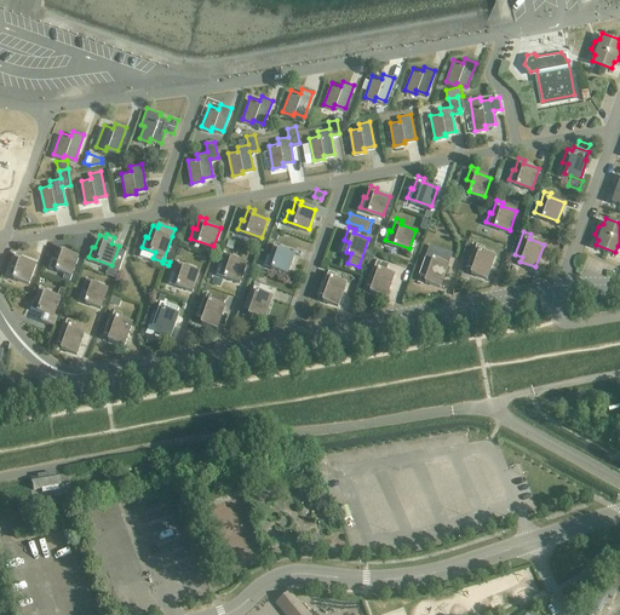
[(487,276),(494,253),(480,248),(481,243),(474,240),(466,263),(472,265),(471,270),(487,276)]
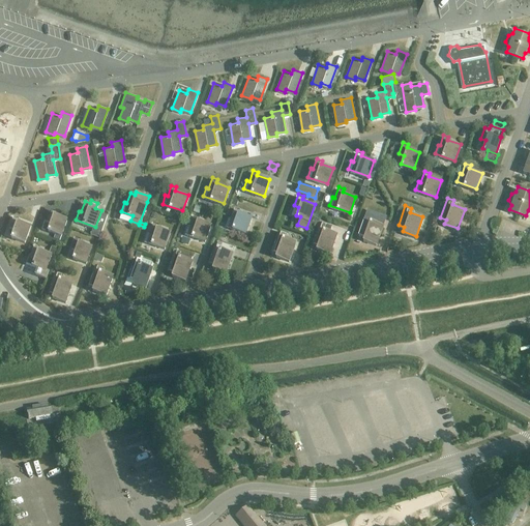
[(245,232),(251,215),(238,211),(239,208),(234,206),(231,216),(228,215),(225,225),(245,232)]
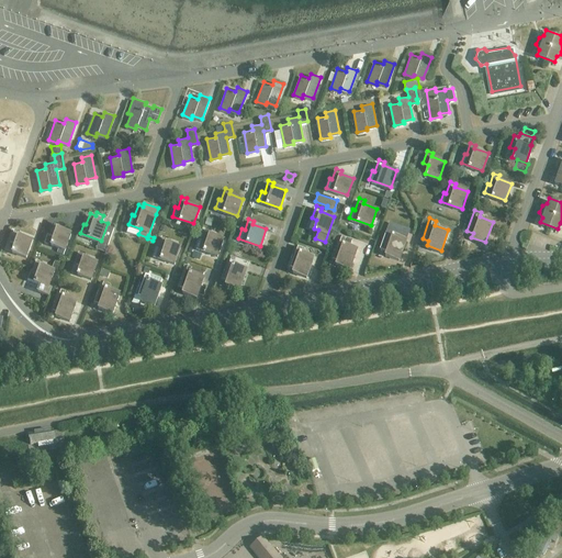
[(63,253),(70,231),(57,225),(58,222),(53,220),(48,232),(54,234),(51,243),(57,245),(55,250),(63,253)]
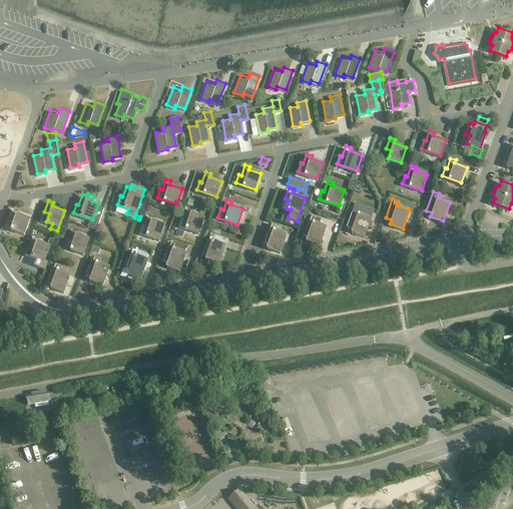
[(356,200),(347,224),(353,226),(352,230),(364,235),(371,216),(370,216),(374,207),(356,200)]
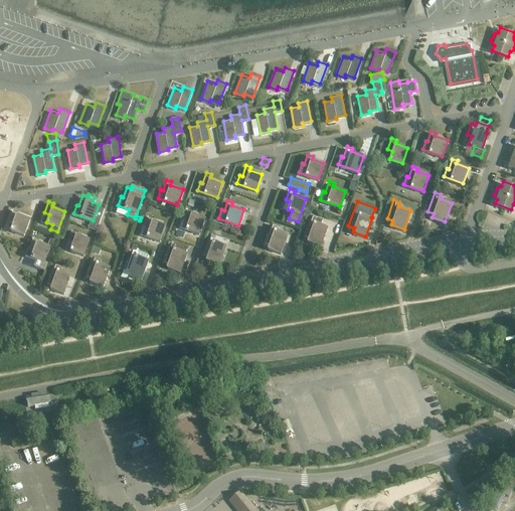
[(199,232),(204,216),(192,212),(193,209),(188,207),(184,217),(182,217),(179,225),(199,232)]
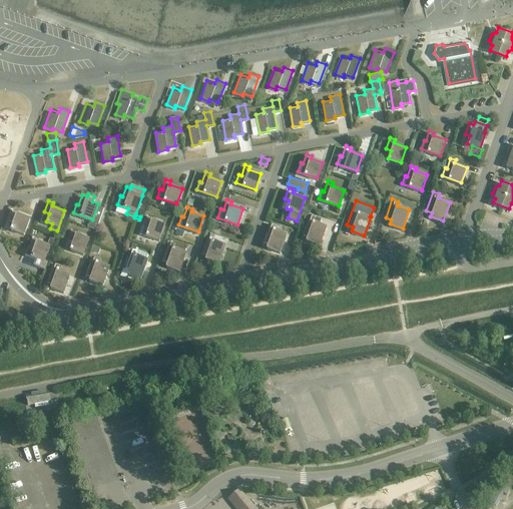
[(24,232),(29,216),(17,212),(18,209),(13,207),(9,218),(14,219),(11,227),(24,232)]
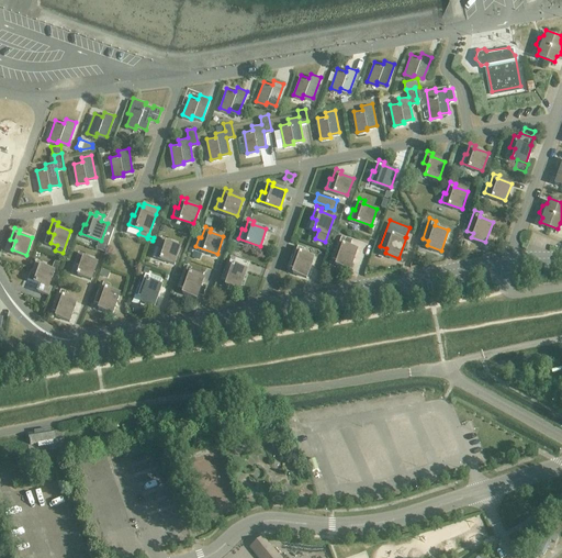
[(349,267),(357,246),(350,244),(352,237),(339,233),(330,256),(337,258),(336,261),(349,267)]
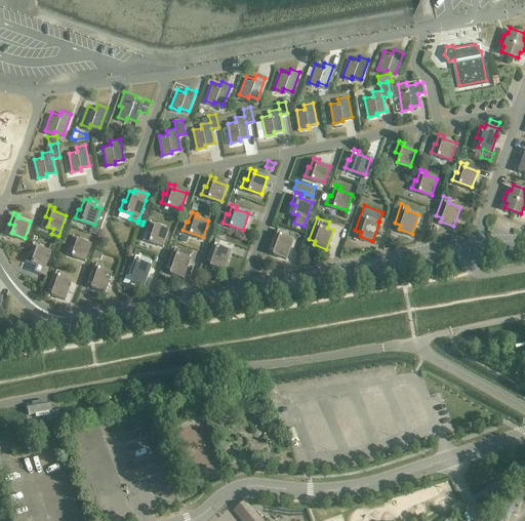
[(163,244),(168,229),(156,224),(157,221),(152,218),(148,230),(146,229),(143,237),(163,244)]
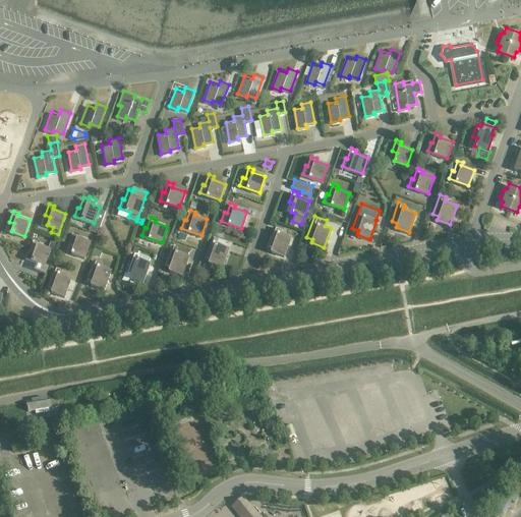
[(90,228),(98,231),(100,225),(93,223),(90,228)]
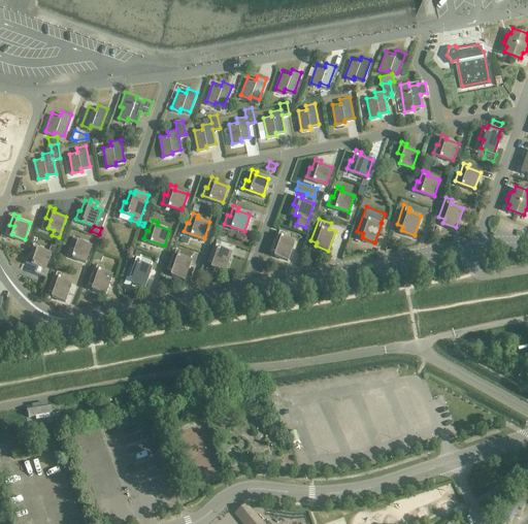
[(288,258),(295,239),(283,234),(284,230),(277,228),(270,248),(276,250),(274,254),(288,258)]
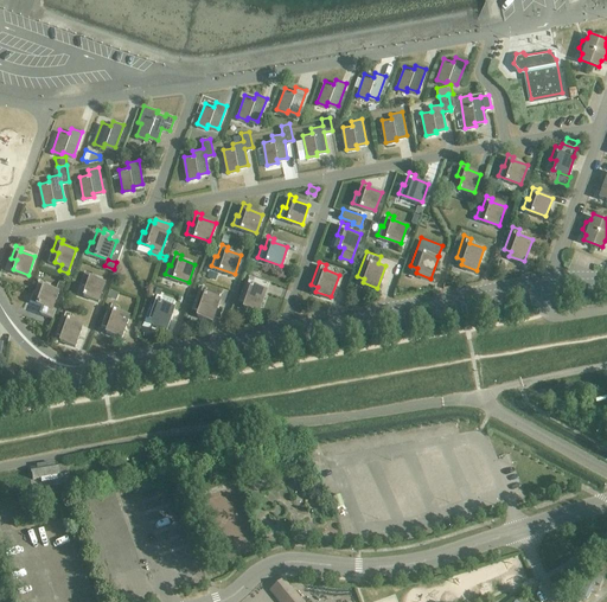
[(98,299),(106,281),(90,275),(91,271),(85,269),(82,282),(87,285),(83,293),(98,299)]
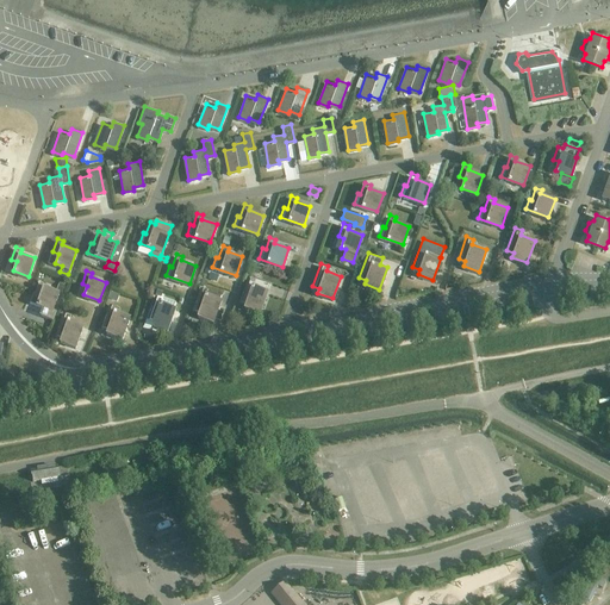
[(63,289),(67,279),(61,276),(57,287),(63,289)]
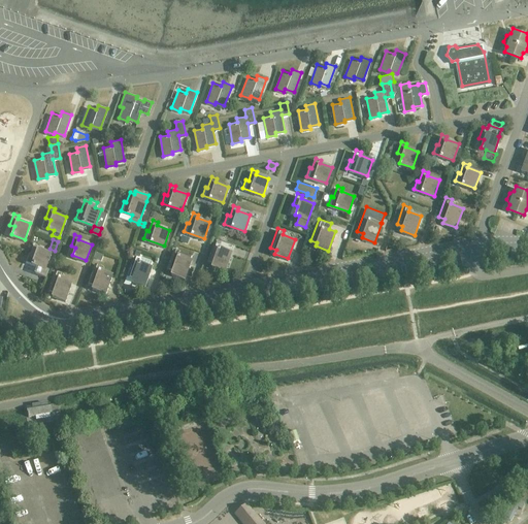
[(225,269),(234,243),(221,239),(220,241),(215,239),(207,259),(213,261),(211,265),(225,269)]
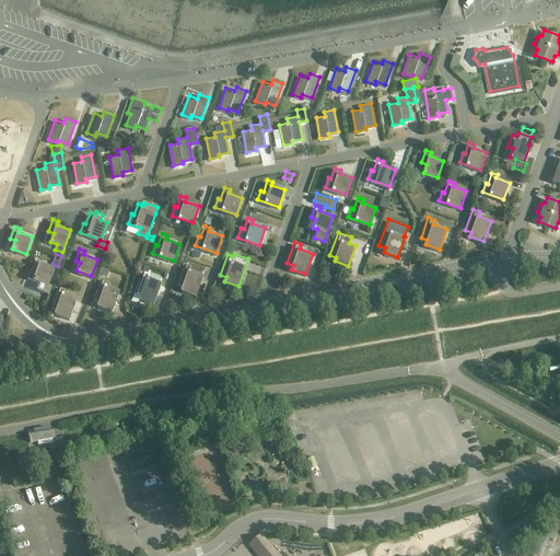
[(51,285),(48,284),(54,267),(41,262),(42,258),(36,256),(32,268),(30,267),(27,276),(39,280),(37,289),(48,293),(51,285)]
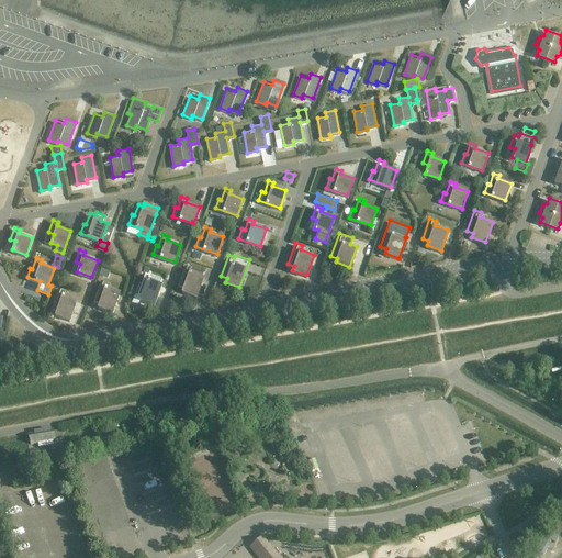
[(204,270),(192,266),(184,264),(178,285),(183,287),(182,290),(197,296),(203,275),(202,275),(203,270),(204,270)]
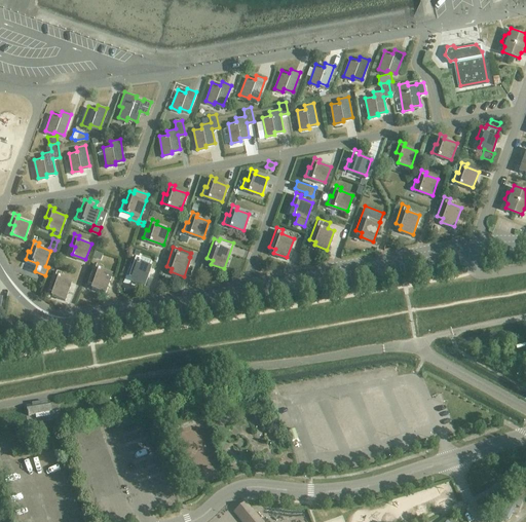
[(144,284),(151,264),(139,260),(140,256),(134,254),(126,273),(133,275),(132,278),(144,284)]
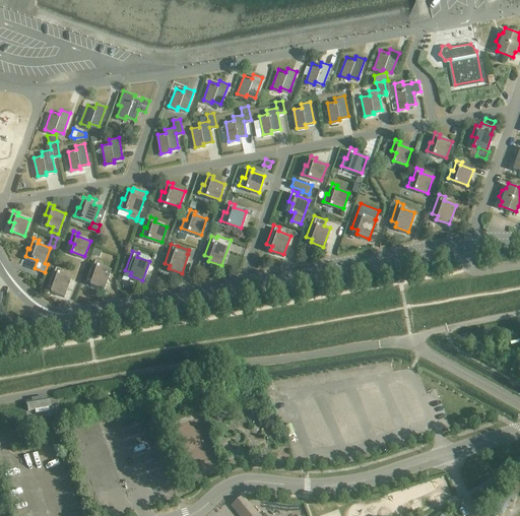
[(104,287),(111,268),(99,264),(100,260),(93,258),(86,277),(92,279),(90,282),(104,287)]
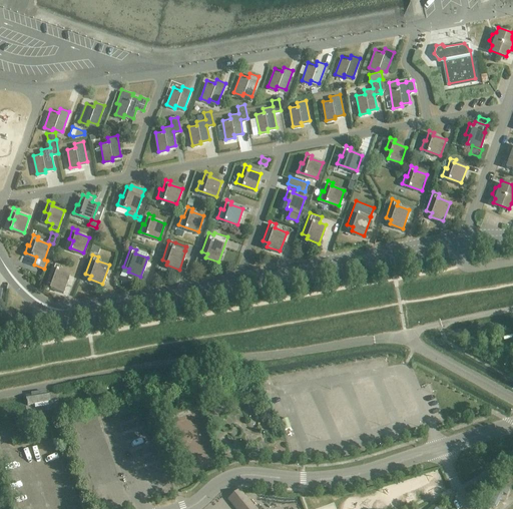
[(63,291),(70,273),(58,268),(59,264),(53,262),(46,281),(52,283),(51,287),(63,291)]
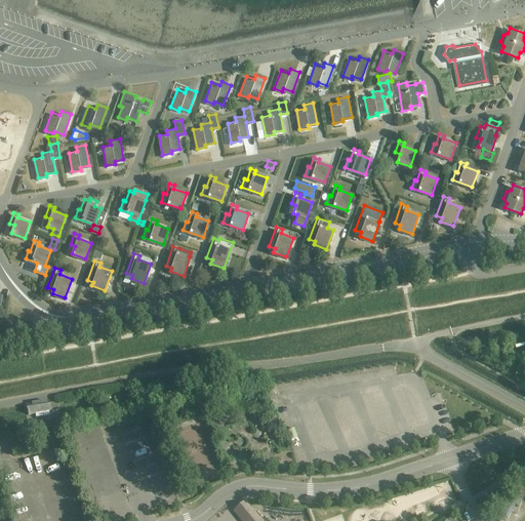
[(114,392),(116,399),(131,396),(130,389),(114,392)]
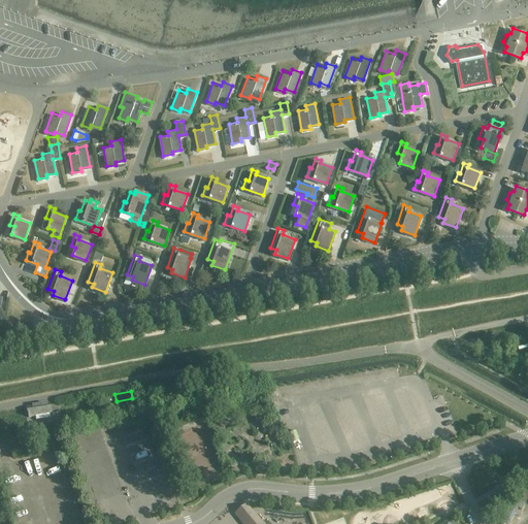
[(29,415),(59,410),(57,401),(50,402),(50,400),(28,404),(29,415)]
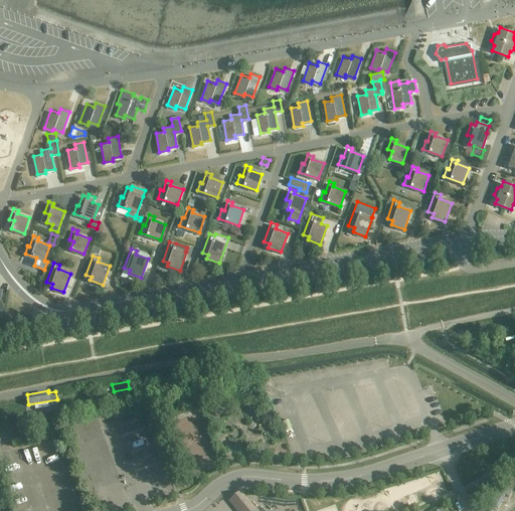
[(498,480),(488,501),(498,505),(503,493),(509,496),(513,487),(498,480)]
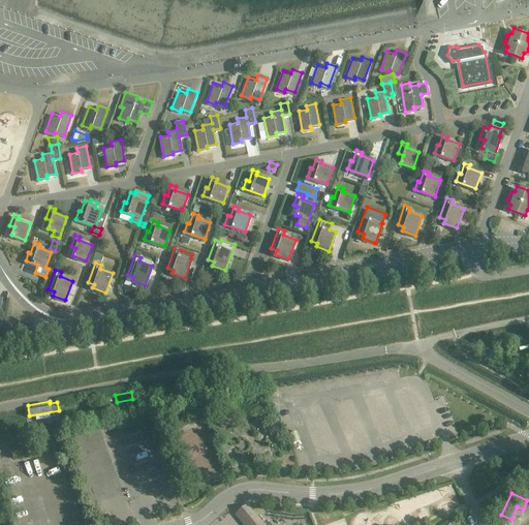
[(245,524),(267,524),(247,501),(235,512),(245,524)]
